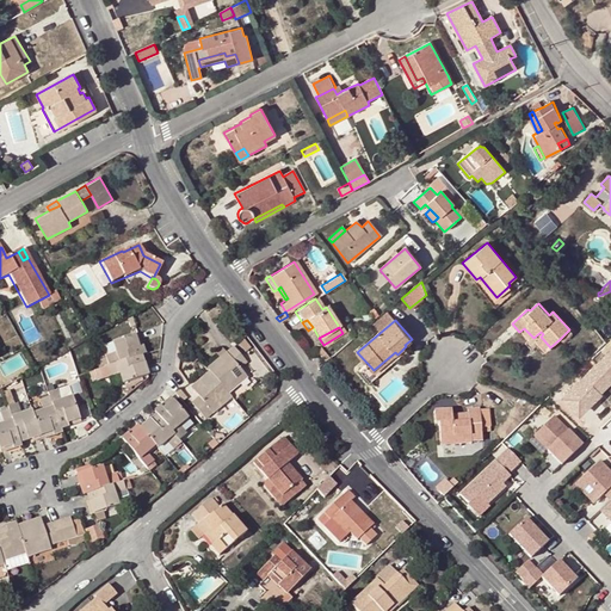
[(573,333),(569,329),(560,339),(562,343),(573,333)]
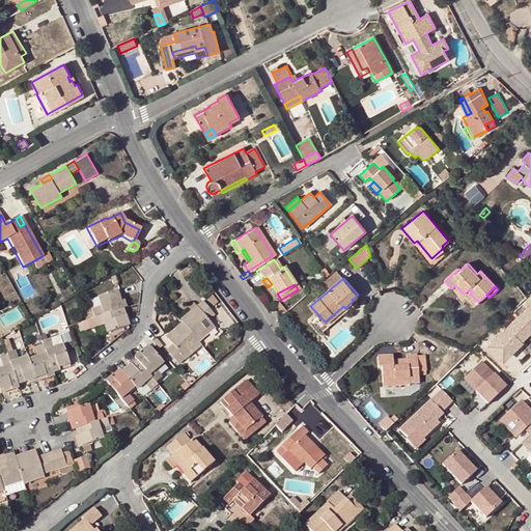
[(119,289),(98,297),(101,306),(90,309),(91,311),(93,318),(121,309),(124,308),(119,289)]
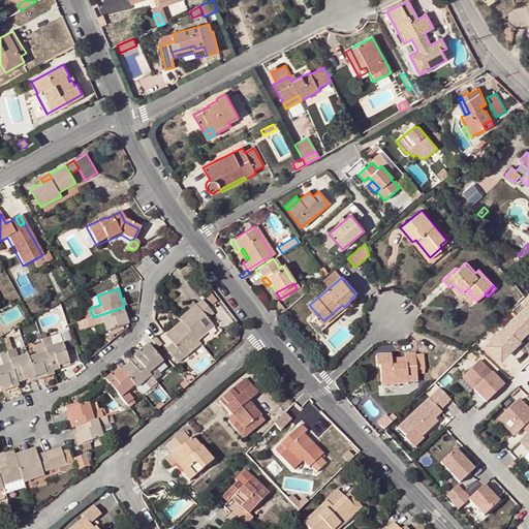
[(472,305),(476,301),(468,291),(464,296),(472,305)]
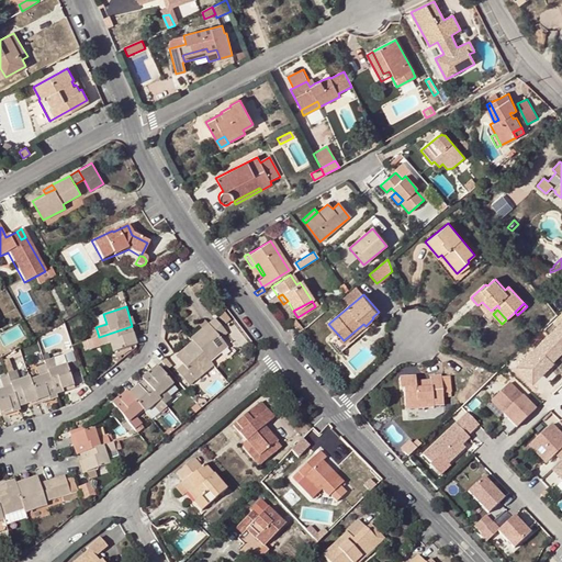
[(226,325),(231,321),(223,312),(218,316),(226,325)]
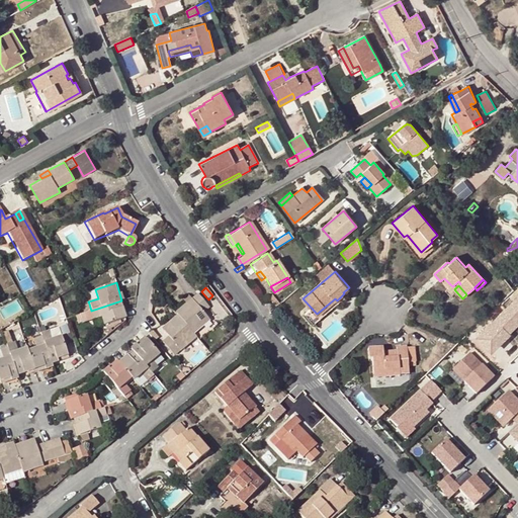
[(189,306),(187,304),(186,304),(175,313),(178,316),(192,334),(208,320),(202,313),(208,308),(197,294),(191,298),(191,299),(193,303),(189,306)]
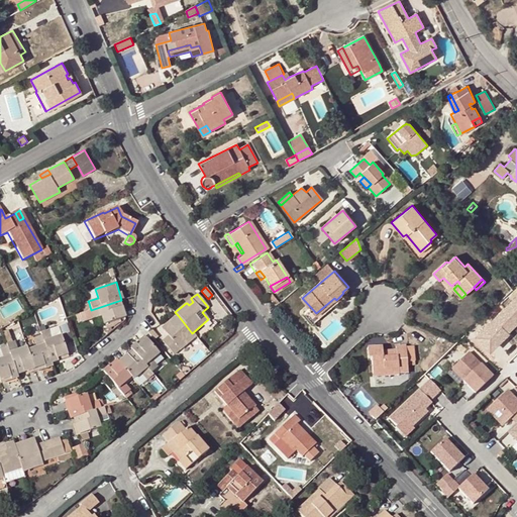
[(182,299),(186,303),(187,303),(191,299),(191,298),(188,294),(182,299)]
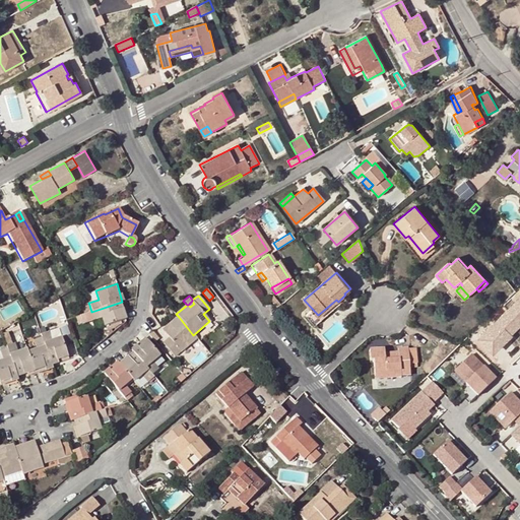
[(269,301),(273,307),(277,304),(273,298),(269,301)]
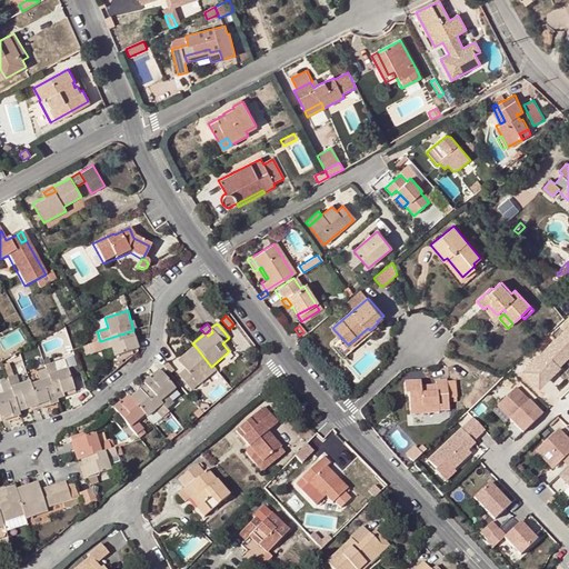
[(137,350),(130,331),(100,341),(98,342),(100,351),(110,348),(113,358),(115,358),(131,352),(137,350)]
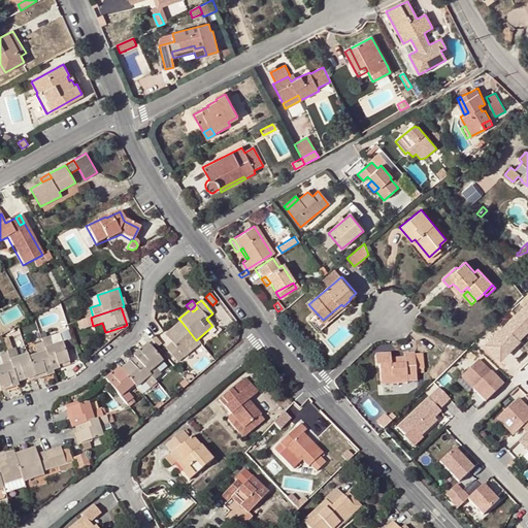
[(91,318),(93,317),(91,309),(83,312),(85,320),(91,318)]
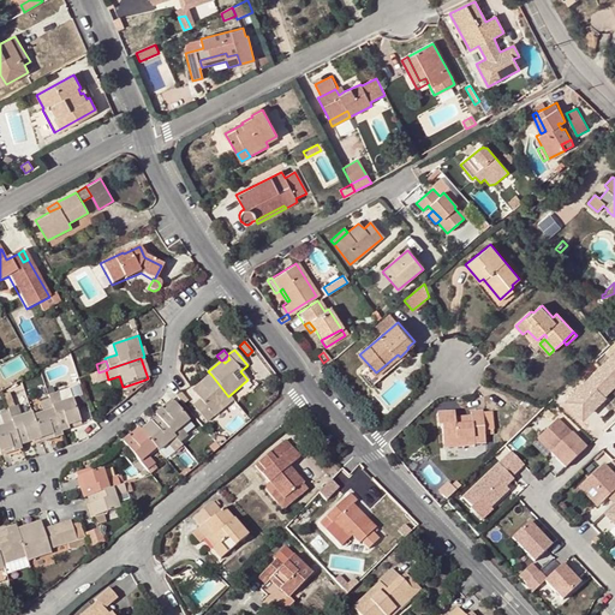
[(310,365),(315,371),(321,366),(316,362),(310,365)]
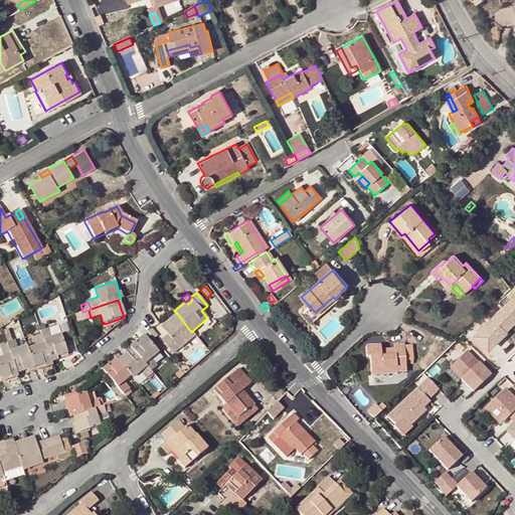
[(73,314),(76,323),(91,318),(89,310),(82,312),(73,314)]
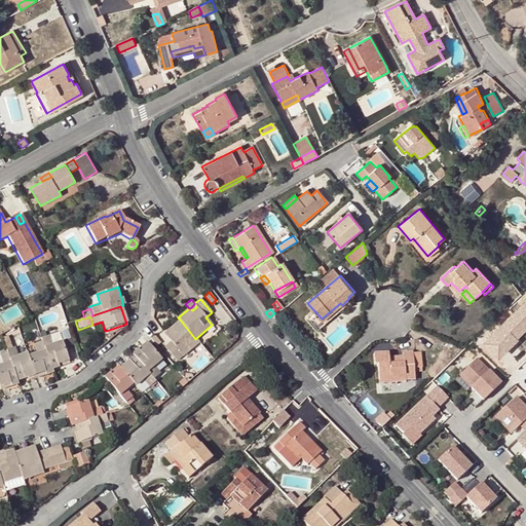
[(197,341),(195,339),(181,321),(168,330),(171,334),(166,337),(171,342),(164,347),(176,361),(197,341)]
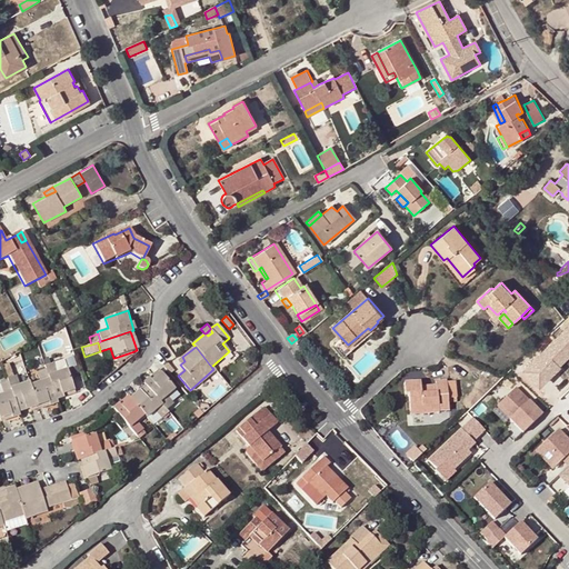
[(131,352),(115,358),(116,362),(125,359),(129,356),(132,355),(131,352)]
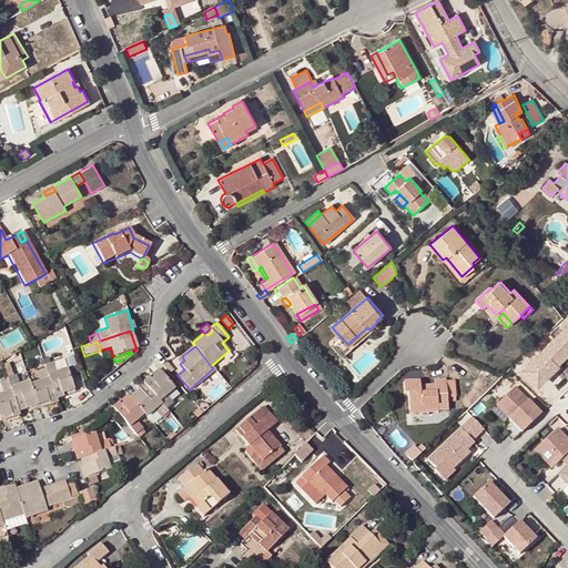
[(537,381),(554,365),(541,352),(525,368),(537,381)]
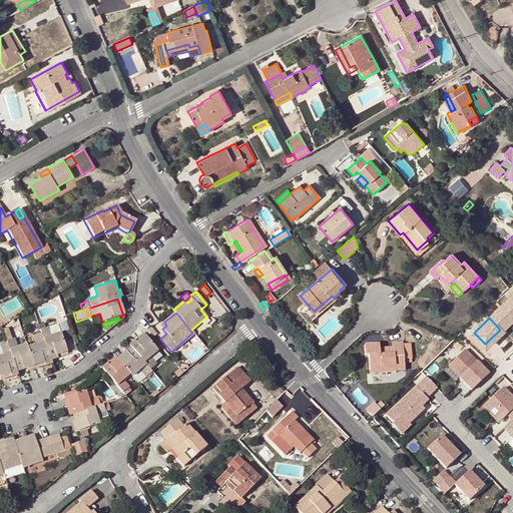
[(52,338),(61,335),(58,326),(49,329),(52,338)]
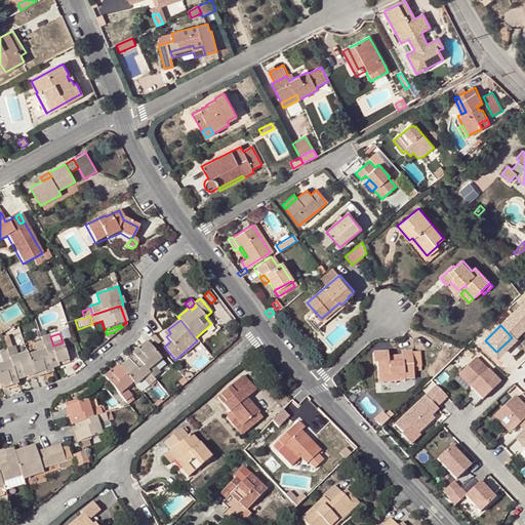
[(7,335),(2,337),(4,346),(10,344),(7,335)]
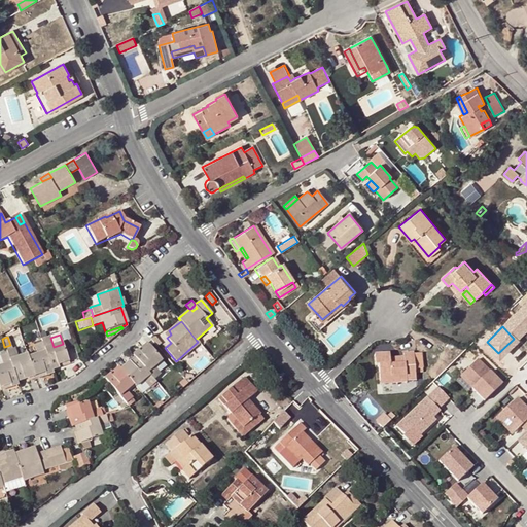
[(51,370),(70,363),(63,344),(54,347),(50,338),(42,341),(42,342),(51,370)]
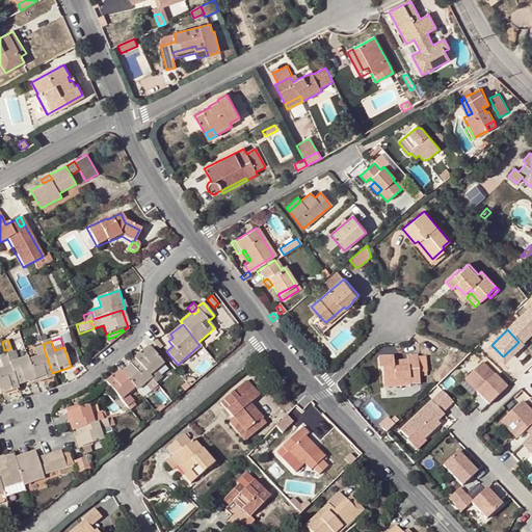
[(53,376),(52,373),(43,345),(35,348),(38,357),(27,361),(33,379),(35,382),(53,376)]
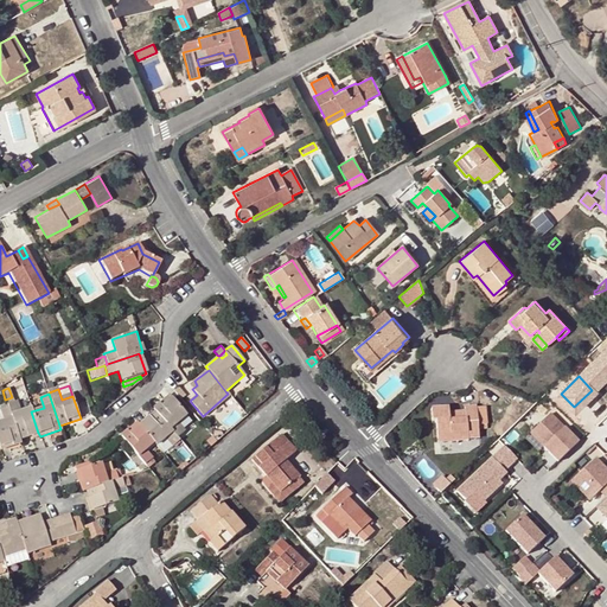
[(177,438),(178,439),(186,432),(179,422),(185,416),(170,397),(154,409),(155,411),(177,438)]
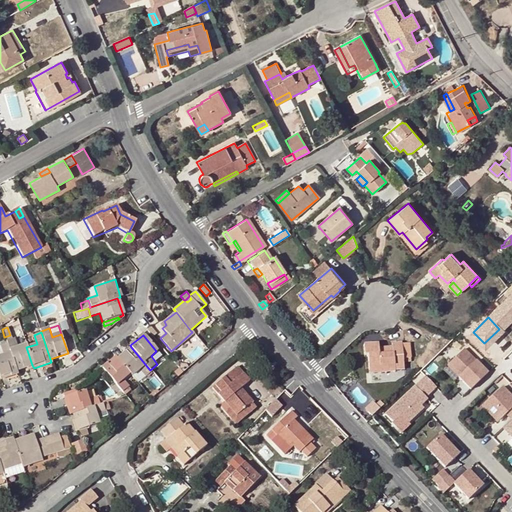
[(13,339),(6,341),(7,344),(16,370),(32,365),(26,347),(26,345),(16,348),(13,339)]
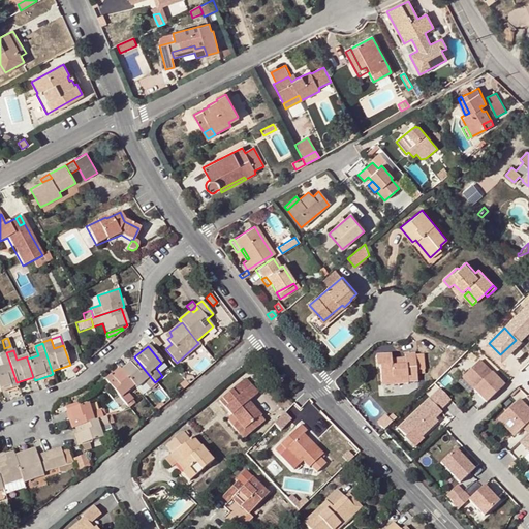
[(416,375),(416,370),(424,370),(424,354),(405,354),(405,359),(392,359),(392,355),(377,355),(377,367),(379,367),(381,386),(393,385),(393,379),(408,378),(408,383),(416,383),(416,375)]
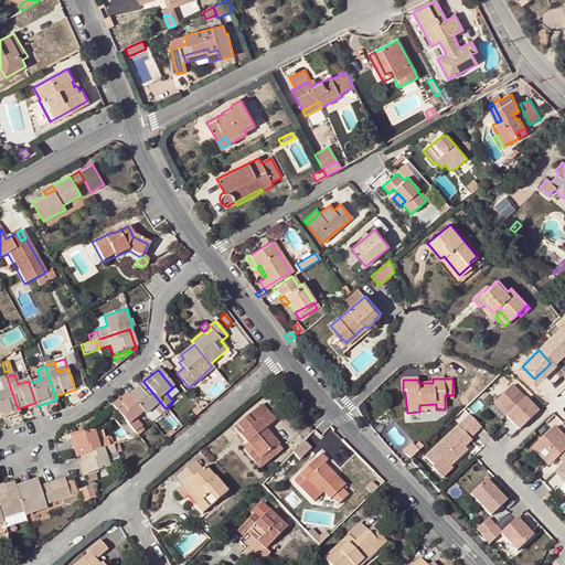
[(0,384),(2,392),(0,393),(0,418),(19,413),(18,408),(8,380),(0,382),(0,384)]
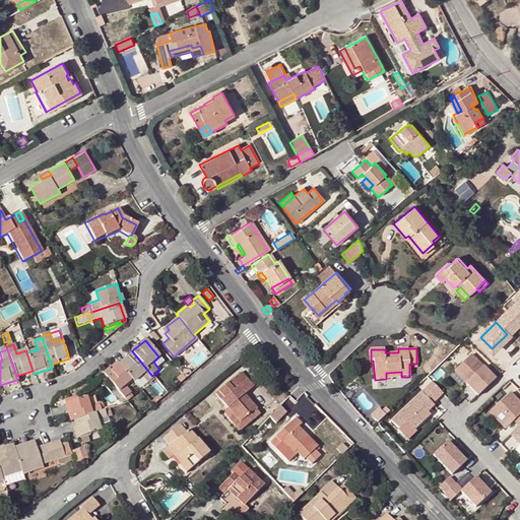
[(152,376),(151,375),(133,352),(126,358),(127,360),(125,361),(124,360),(118,364),(131,379),(133,382),(141,375),(148,383),(154,378),(152,376)]
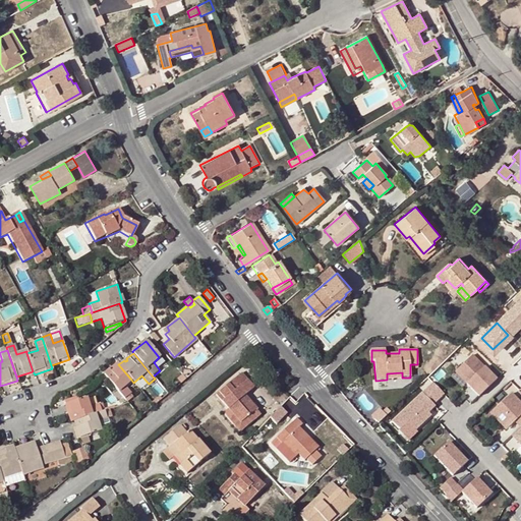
[(473,354),(458,368),(469,381),(467,384),(478,396),(497,380),(473,354)]
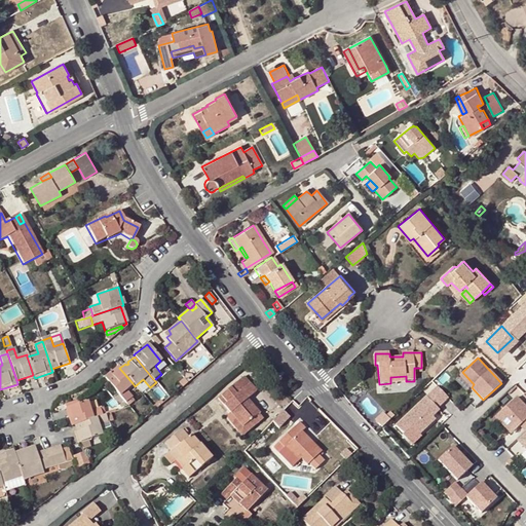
[(124,391),(133,383),(119,368),(118,367),(104,378),(124,403),(130,398),(124,391)]
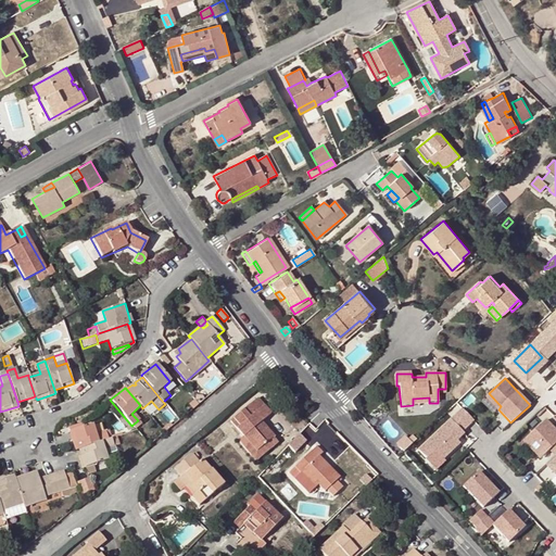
[(163,402),(165,404),(173,397),(171,395),(163,402)]
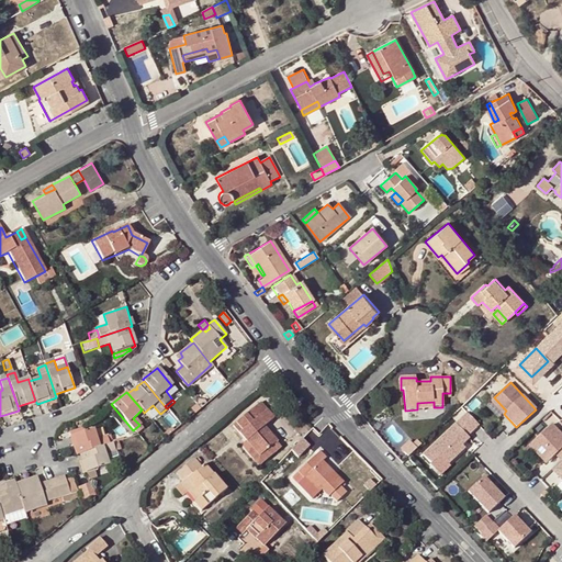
[(273,418),(260,403),(233,426),(246,442),(259,457),(277,441),(268,431),(265,435),(260,429),(263,426),(273,418)]
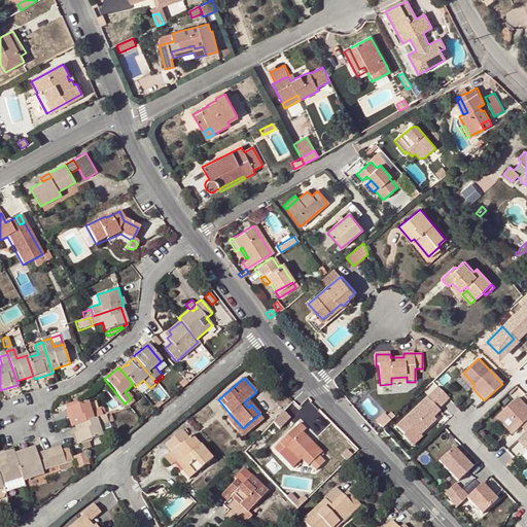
[(175,394),(187,384),(184,380),(172,390),(175,394)]
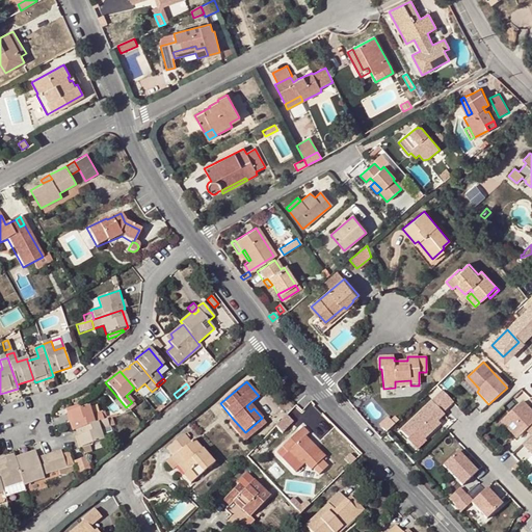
[(443,390),(400,430),(408,439),(416,431),(423,439),(424,439),(440,423),(437,420),(444,414),(443,411),(453,401),(443,390)]
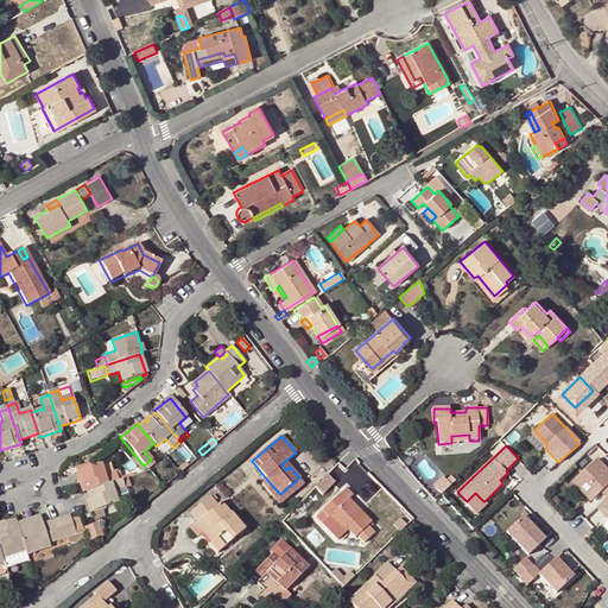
[(607,468),(599,457),(574,481),(591,501),(602,491),(607,498),(607,496),(607,468)]
